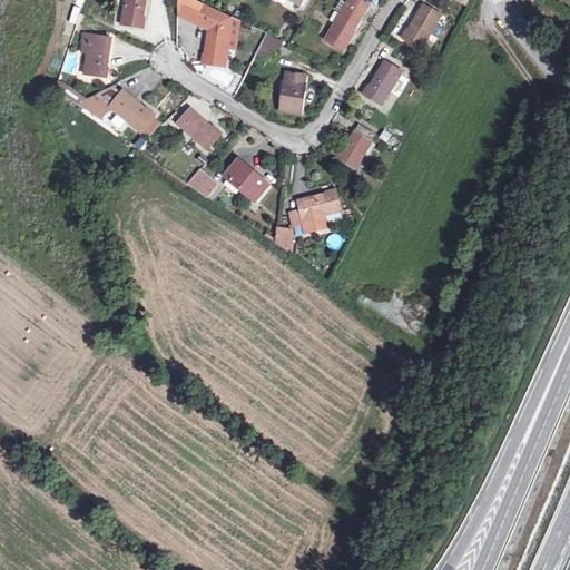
[(145,17),(146,0),(126,0),(123,25),(145,28),(146,17),(145,17)]
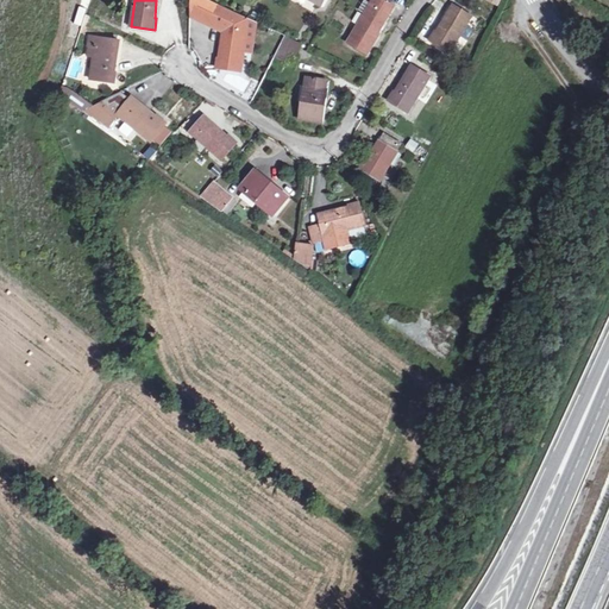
[(226,32),(223,57),(220,57),(218,68),(240,71),(249,19),(244,17),(209,0),(198,0),(192,16),(200,19),(226,32)]
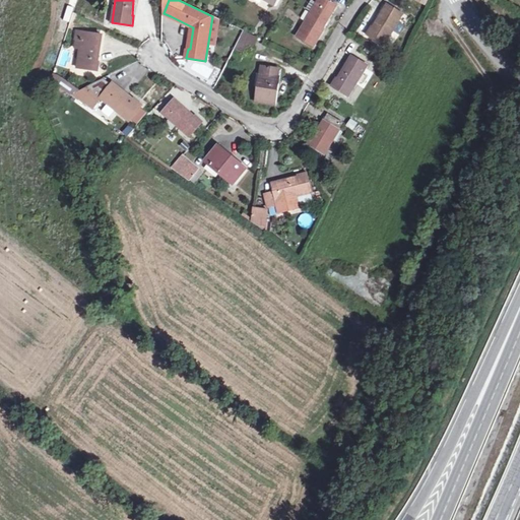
[(337,6),(327,0),(319,0),(317,5),(313,11),(297,37),(313,48),(325,28),(324,28),(337,6)]
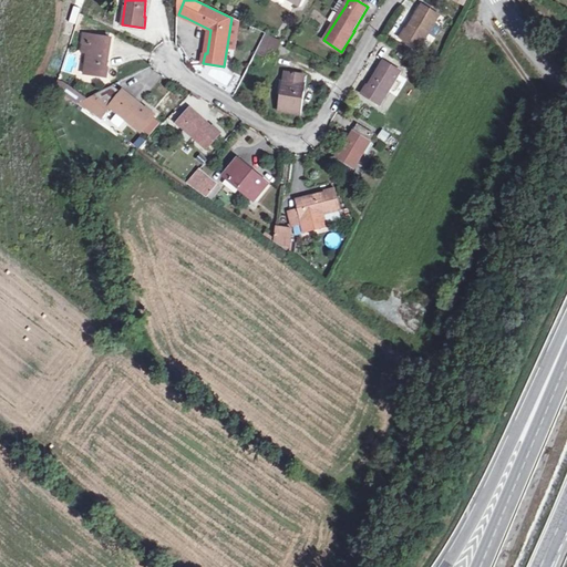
[(424,6),(409,31),(406,30),(402,39),(420,50),(441,14),(424,6)]
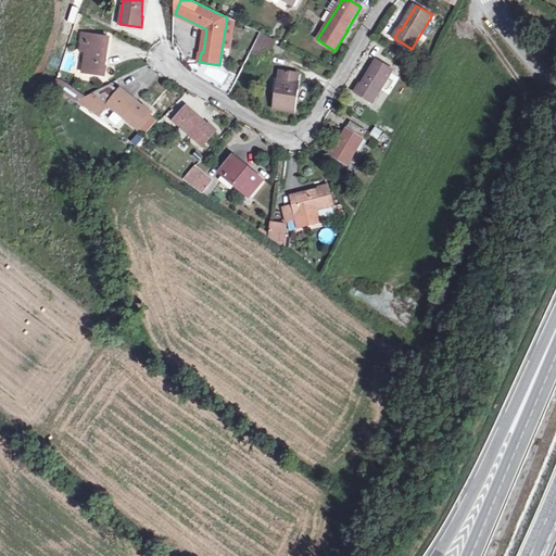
[(81,33),(80,41),(88,42),(84,72),(104,75),(105,65),(104,65),(108,36),(81,33)]
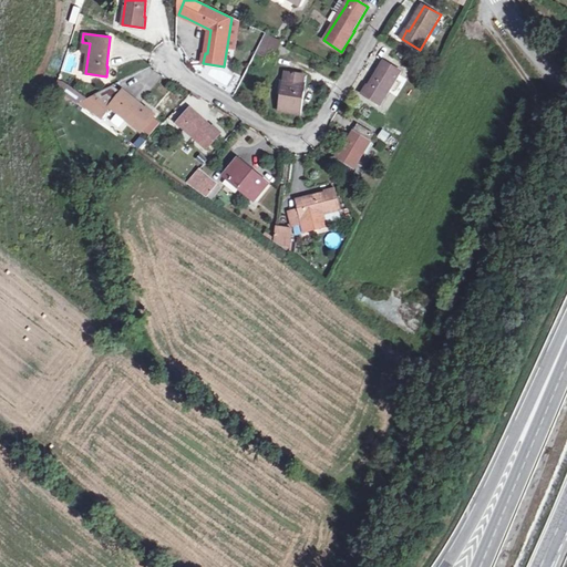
[(276,51),(280,41),(268,35),(259,53),(266,58),(270,49),(276,51)]
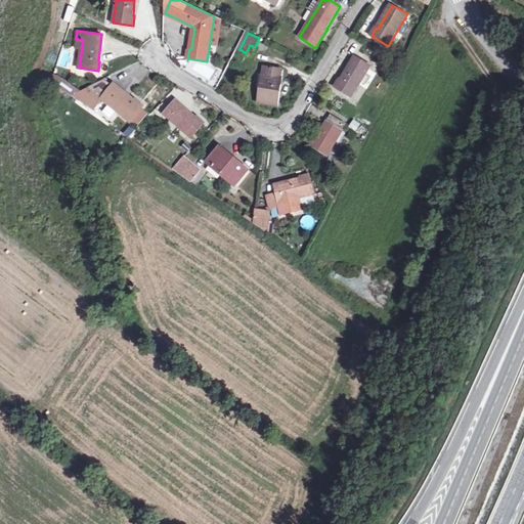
[(356,55),(341,80),(339,79),(335,86),(351,97),(372,66),(356,55)]
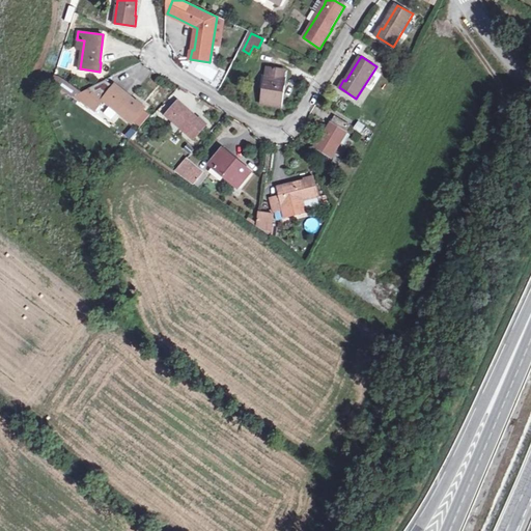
[(282,98),(284,70),(268,68),(263,105),(281,107),(283,98),(282,98)]
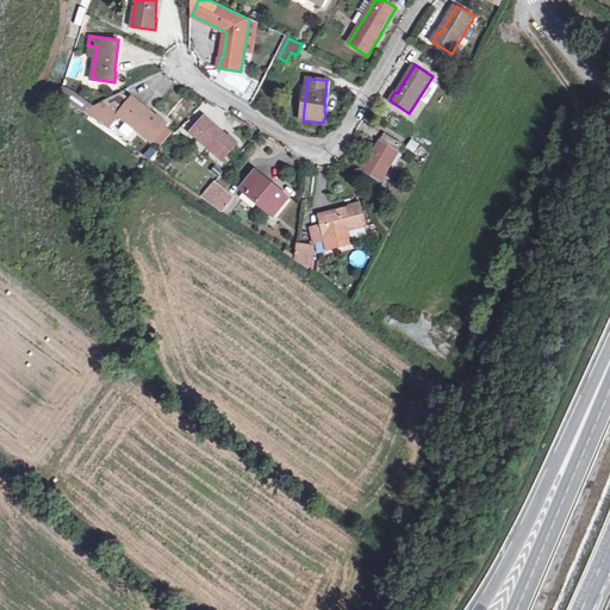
[(83,111),(86,110),(94,106),(64,85),(61,94),(83,111)]
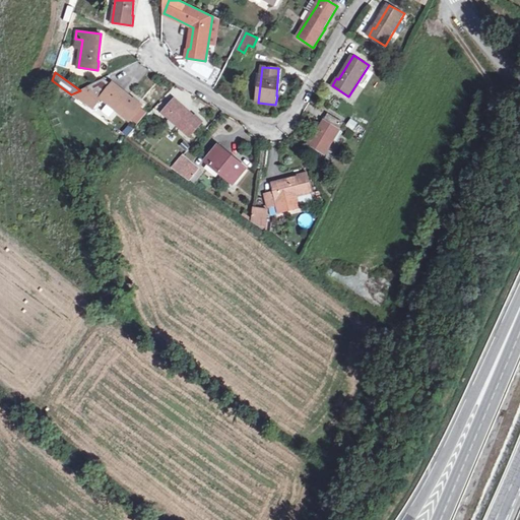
[(80,90),(73,93),(93,109),(102,98),(130,120),(133,118),(140,108),(142,105),(135,99),(134,101),(113,83),(105,93),(98,87),(93,91),(86,86),(80,90)]
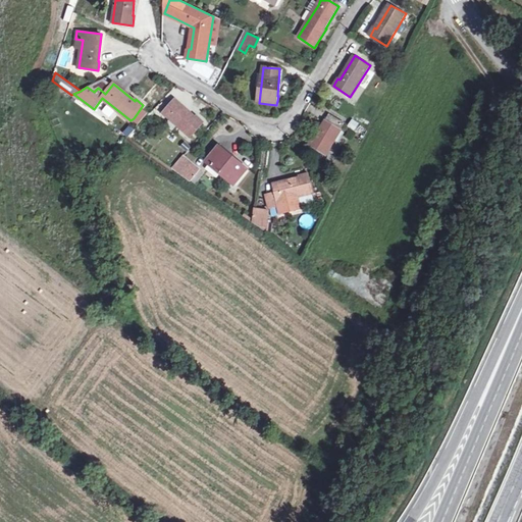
[(197,115),(196,116),(176,99),(164,112),(191,137),(204,122),(197,115)]
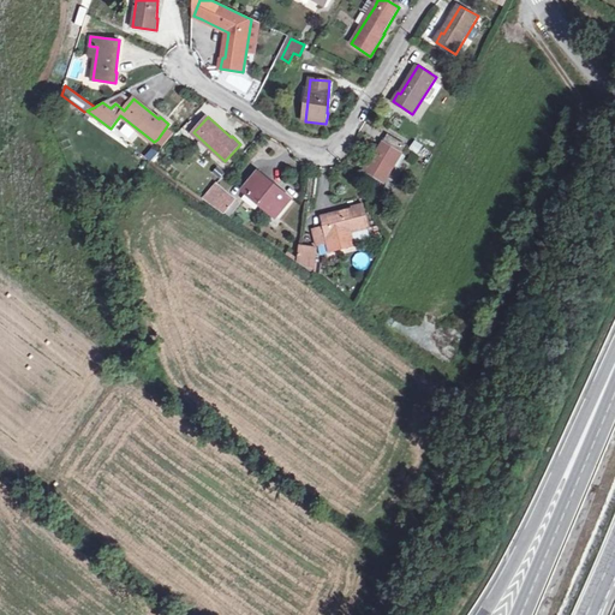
[(173,133),(166,127),(157,139),(163,144),(173,133)]
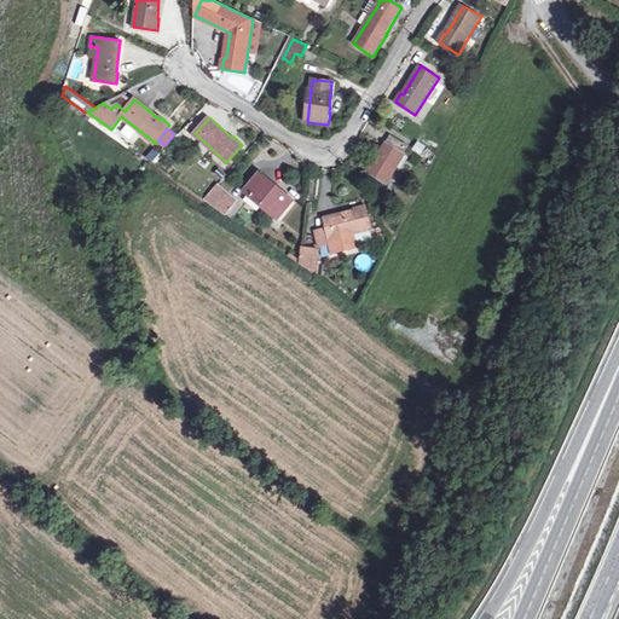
[(392,136),(375,163),(372,162),(368,172),(387,184),(409,146),(392,136)]
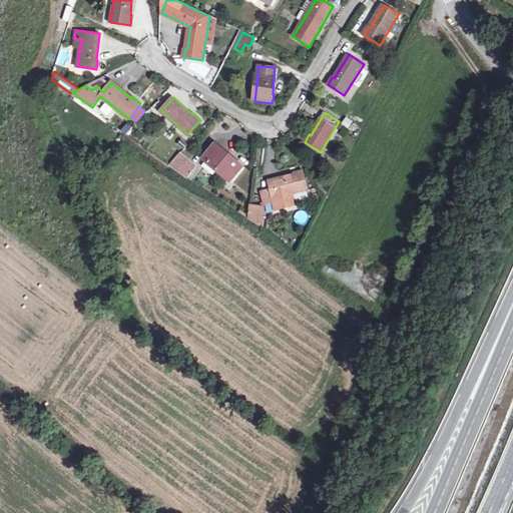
[(341,124),(350,129),(354,121),(345,116),(341,124)]
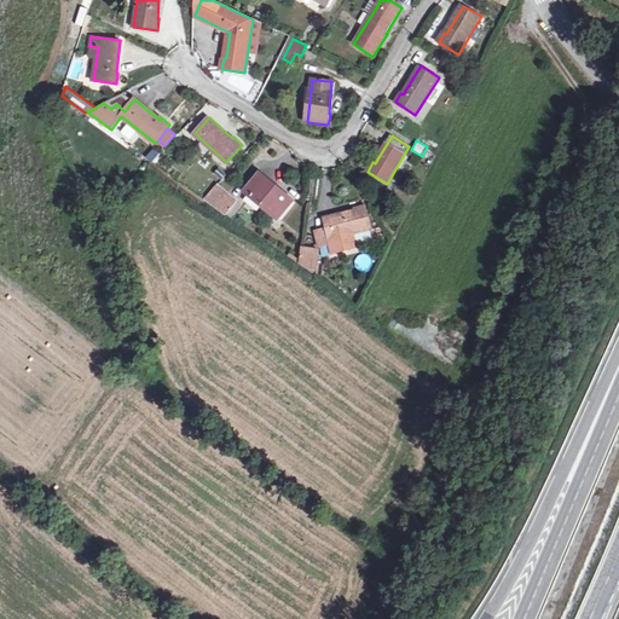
[(287,194),(284,195),(260,174),(247,190),(281,219),(295,201),(287,194)]
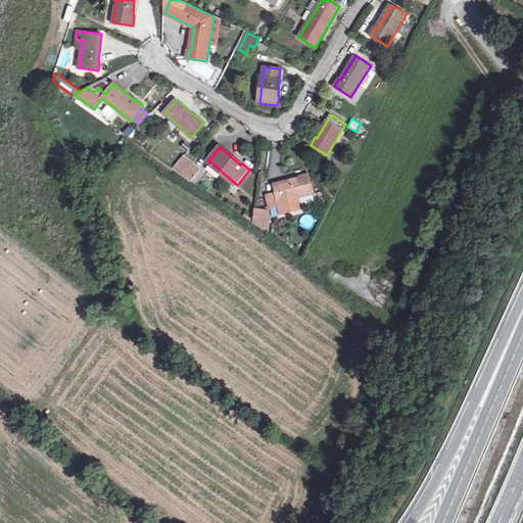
[(180,173),(191,160),(185,156),(174,169),(180,173)]
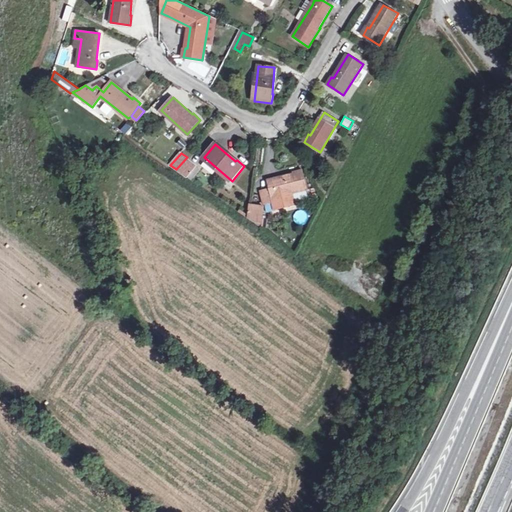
[(198,166),(187,157),(176,169),(188,177),(198,166)]
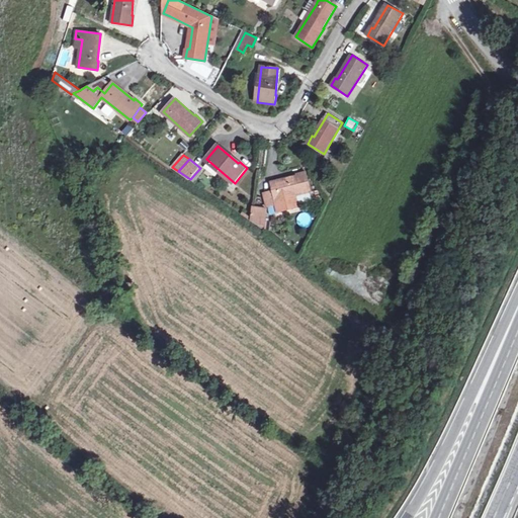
[(311,192),(307,173),(297,175),(297,177),(272,183),(274,192),(276,204),(278,211),(298,206),(295,195),(311,192)]
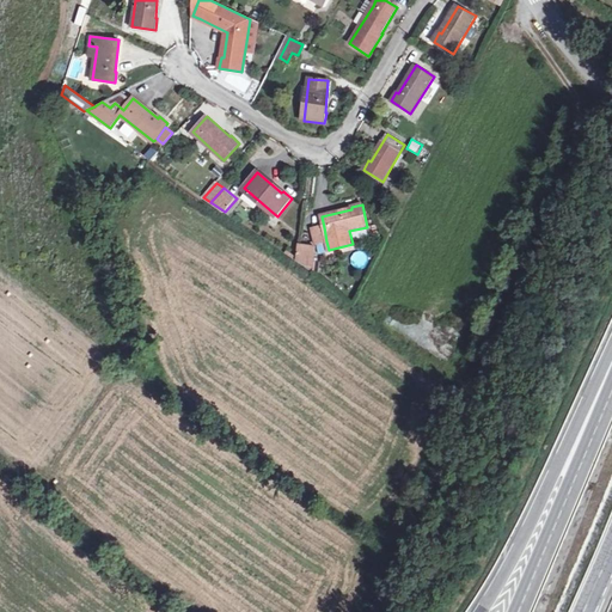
[(326,242),(324,227),(313,230),(316,244),(326,242)]
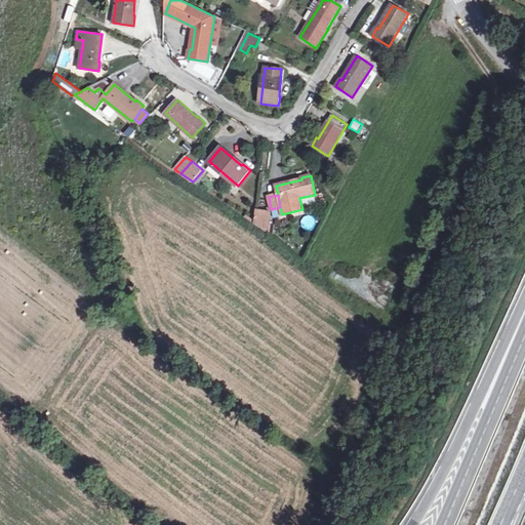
[(271,228),(273,211),(257,210),(256,221),(263,223),(263,227),(271,228)]
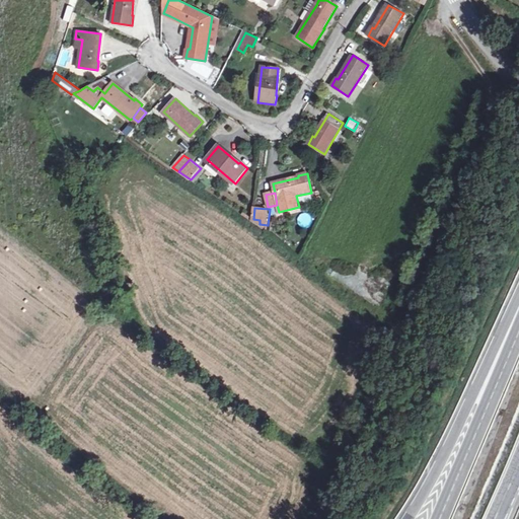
[(299,214),(298,225),(308,225),(309,214),(299,214)]
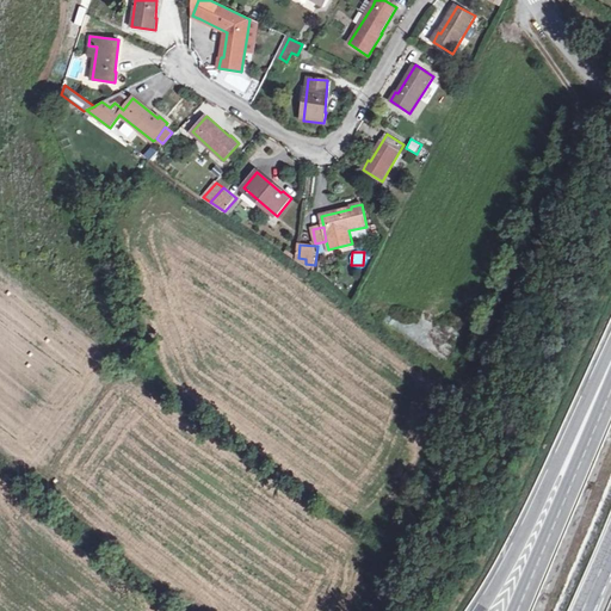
All buildings are outlined.
